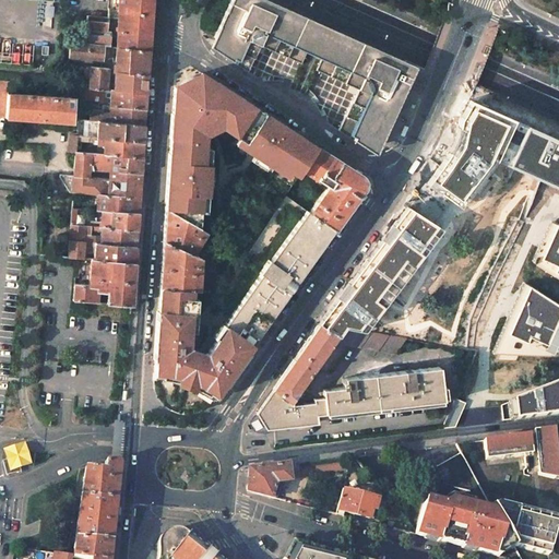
[(151,0),(117,0),(117,7),(117,11),(116,48),(147,51),(150,16),(151,0)]
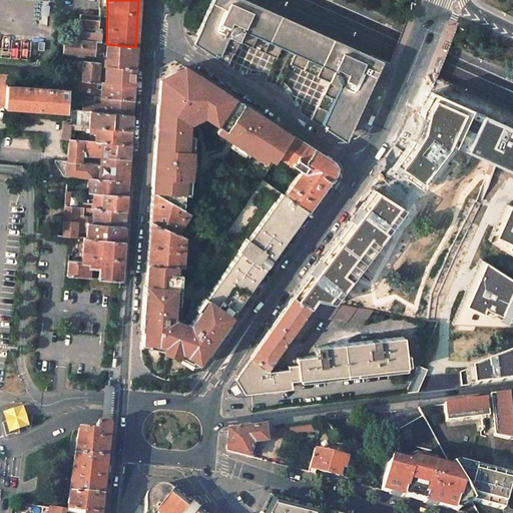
[(281,65),(320,82),(323,77),(325,79),(328,79),(329,83),(332,85),(330,87),(329,91),(325,89),(312,119),(344,140),(353,121),(373,77),(375,71),(371,61),(236,0),(210,0),(194,35),(193,37),(194,40),(195,42),(196,44),(226,65),(234,49),(227,45),(231,40),(235,39),(238,38),(238,39),(239,40),(240,41),(241,41),(243,41),(245,41),(242,48),(281,65)]
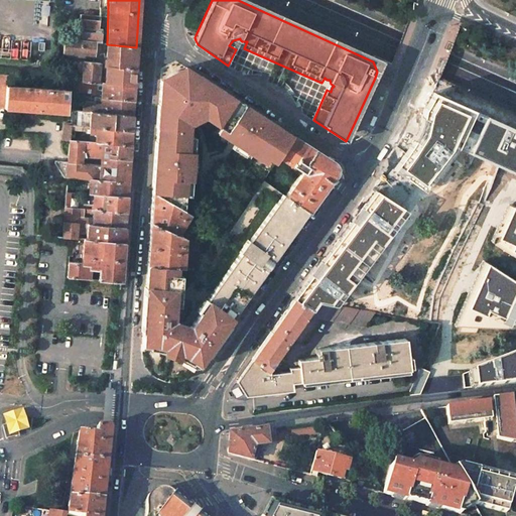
[(229,45),(236,49),(240,48),(244,48),(247,41),(245,41),(243,41),(242,41),(241,40),(240,39),(240,38),(237,39),(233,40),(229,45)]
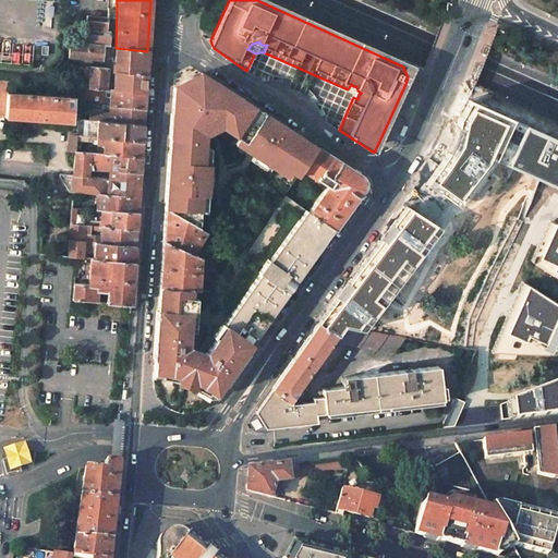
[(84,46),(69,45),(68,51),(68,58),(101,60),(102,47),(84,46)]
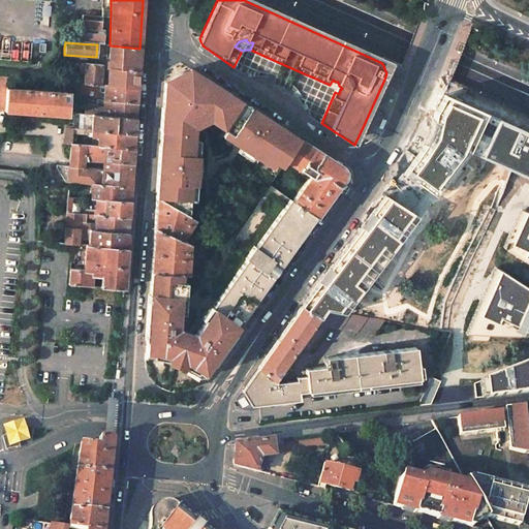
[(102,45),(97,44),(96,57),(98,58),(99,56),(101,54),(101,48),(109,49),(107,68),(137,70),(138,59),(139,49),(110,45),(102,45)]
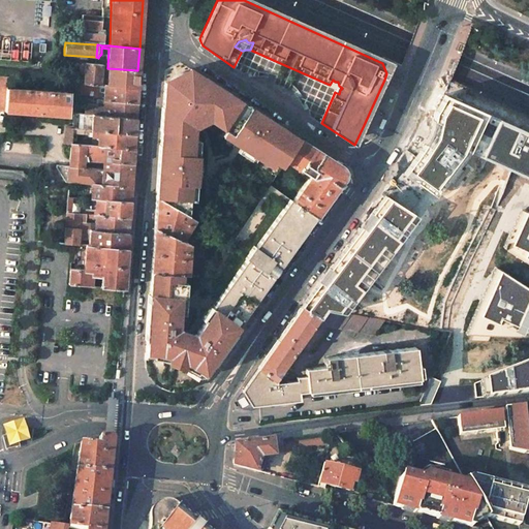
[(100,66),(84,64),(84,84),(100,86),(100,67),(100,66)]
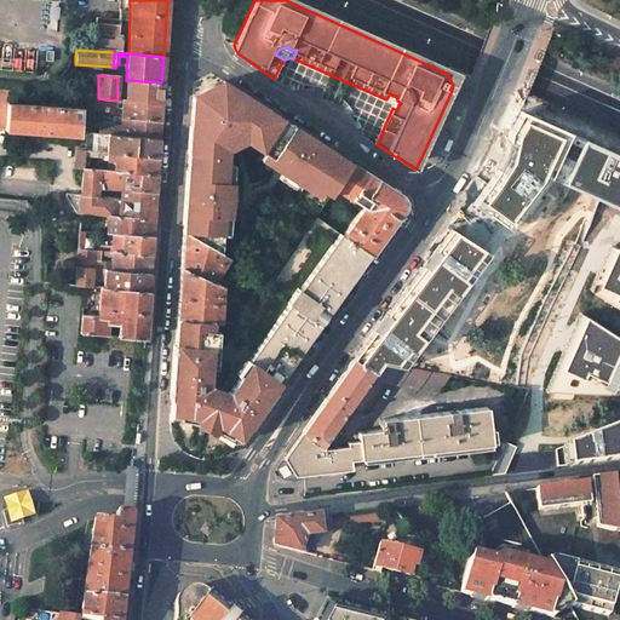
[(161,82),(126,80),(125,101),(160,104),(161,93),(161,82)]
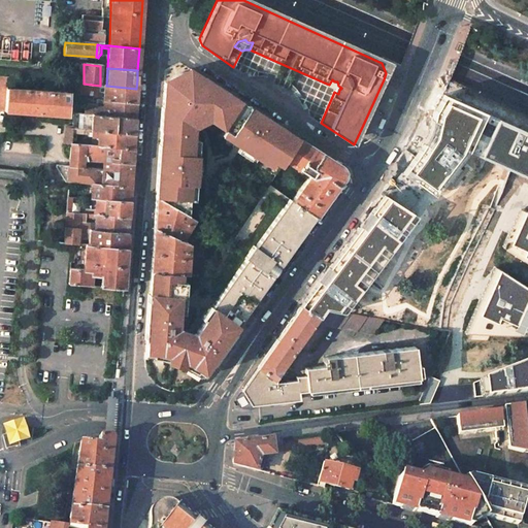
[(269,123),(192,72),(190,75),(186,75),(182,76),(177,77),(172,79),(168,83),(163,83),(160,132),(192,134),(192,130),(212,123),(239,140),(236,144),(260,161),(263,156),(274,164),(281,167),(285,162),(298,140),(269,123)]
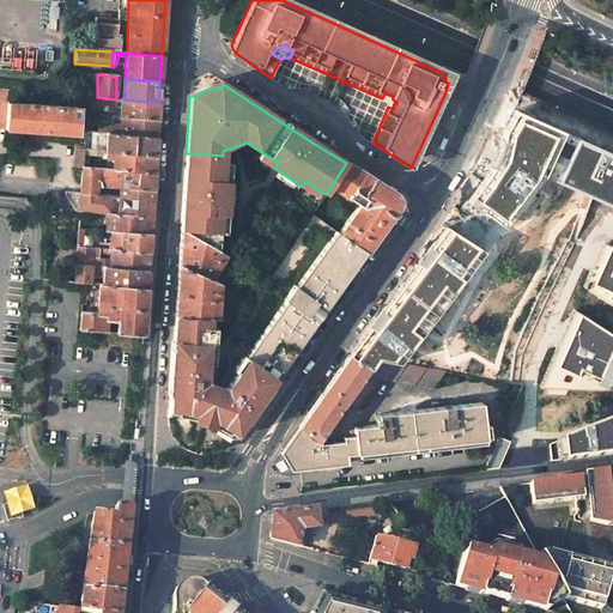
[(393,99),(392,95),(388,95),(386,92),(382,98),(384,103),(388,107),(393,109),(394,104),(396,102),(393,99)]
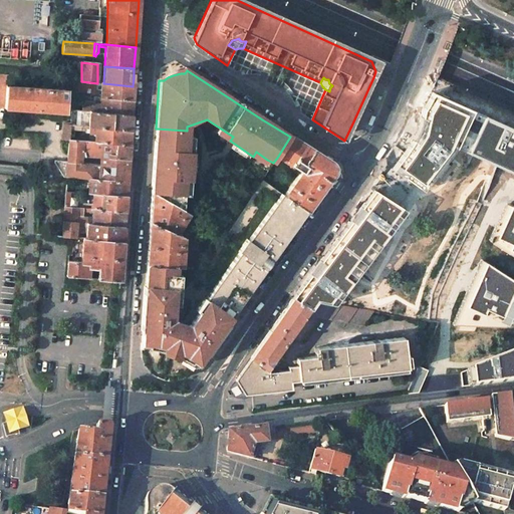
[(81,81),(71,81),(71,87),(70,101),(93,102),(94,98),(94,90),(100,91),(101,83),(97,83),(81,81)]
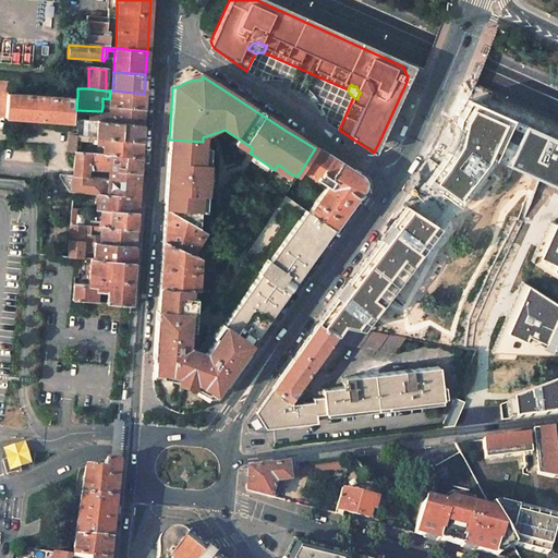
[(112,91),(110,91),(109,99),(108,108),(143,110),(143,101),(144,94),(112,91)]
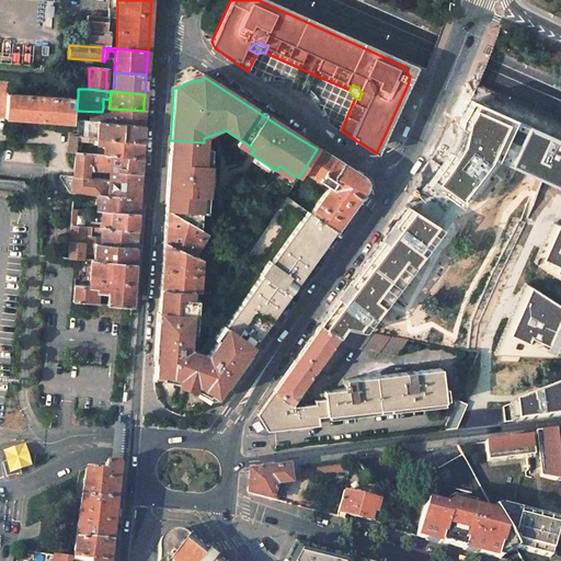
[(71,100),(4,93),(3,117),(70,123),(71,100)]
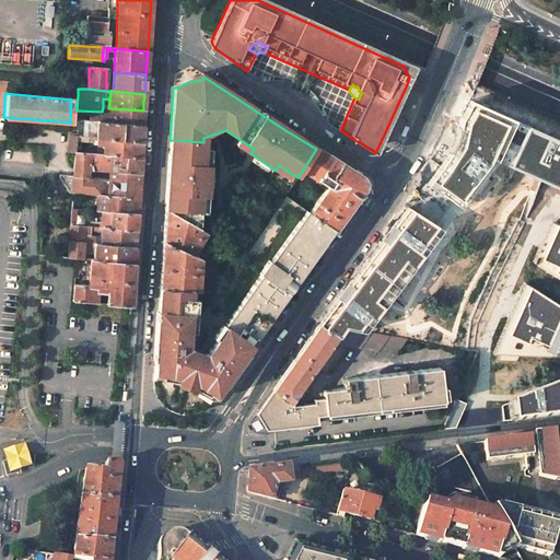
[(499,162),(559,188),(559,139),(477,103),(469,117),(465,125),(458,147),(448,159),(428,185),(451,200),(465,210),(499,162)]
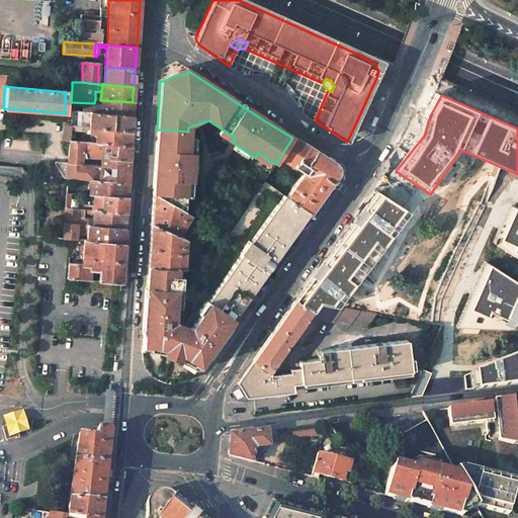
[(76,105),(76,111),(132,115),(132,108),(133,102),(100,100),(99,106),(76,105)]
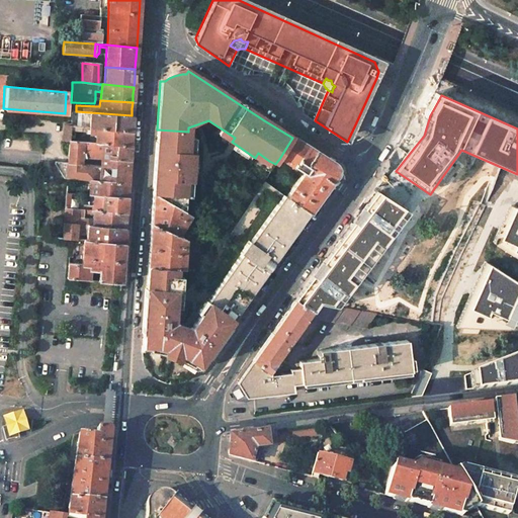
[(76,111),(70,111),(69,126),(89,128),(131,133),(131,124),(132,115),(76,111)]
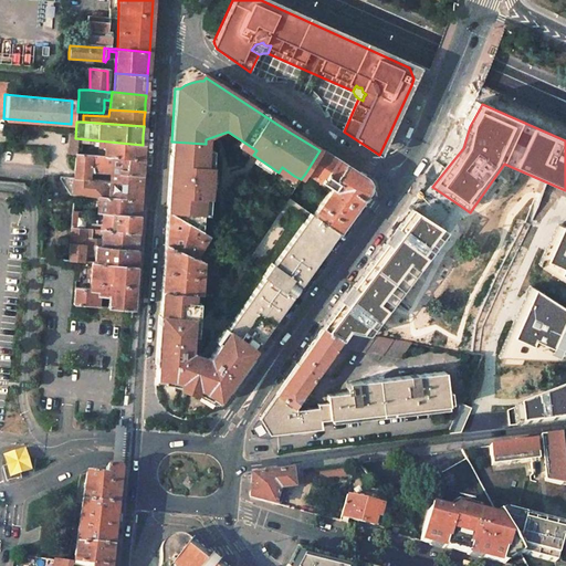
[(75,138),(67,137),(65,156),(74,156),(75,138)]
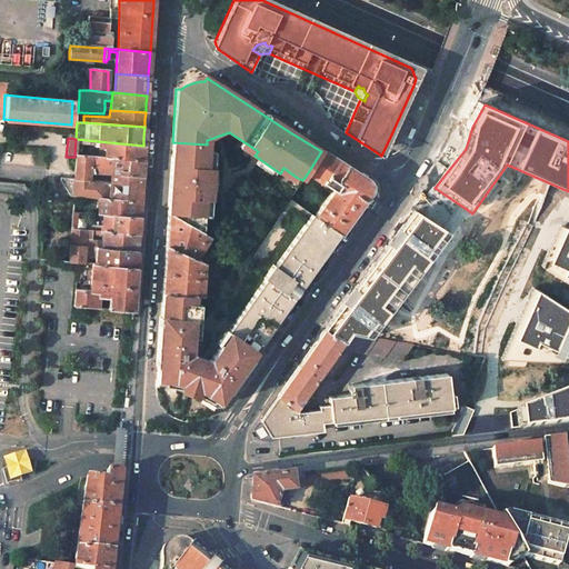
[(143,146),(98,141),(97,149),(103,150),(103,160),(110,160),(142,163),(142,155),(143,146)]
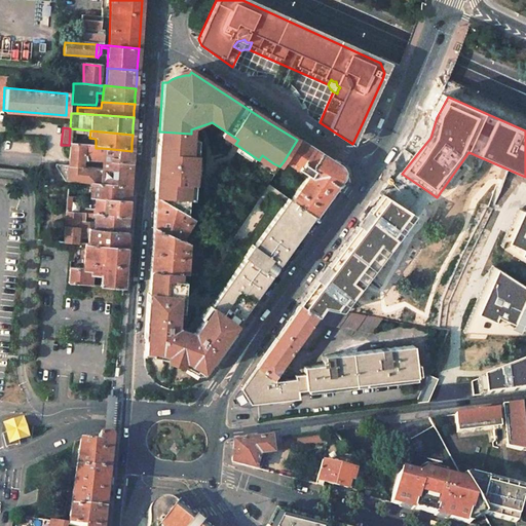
[(191,134),(159,132),(157,164),(154,197),(186,217),(187,198),(192,199),(196,140),(191,139),(191,134)]
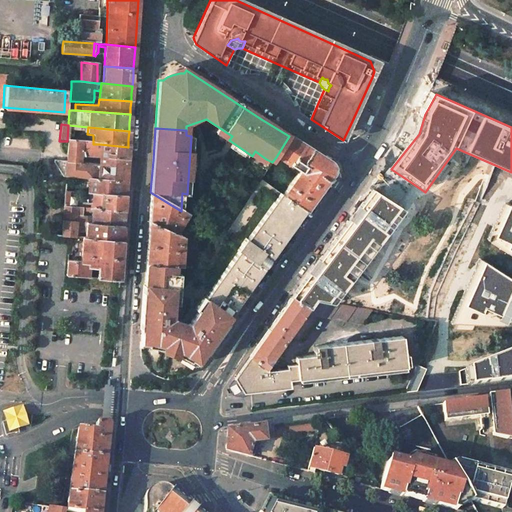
[(327,161),(289,136),(276,157),(299,172),(282,197),(304,212),(325,182),(330,175),(327,161)]
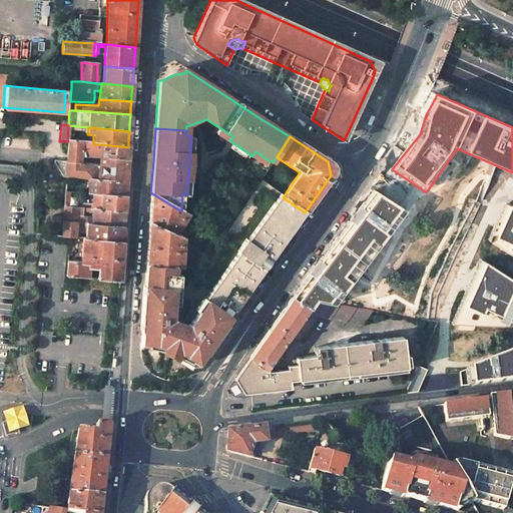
[(93,144),(67,141),(66,162),(82,164),(83,158),(98,159),(99,144),(93,144)]
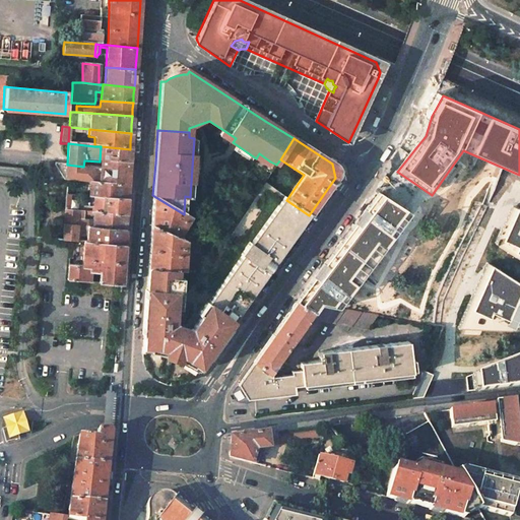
[(130,149),(101,146),(100,161),(129,164),(129,156),(130,149)]
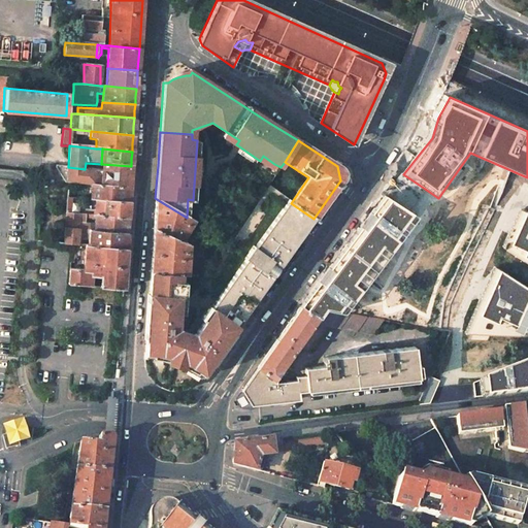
[(101,185),(129,187),(130,176),(131,166),(101,164),(100,171),(101,171),(101,185)]
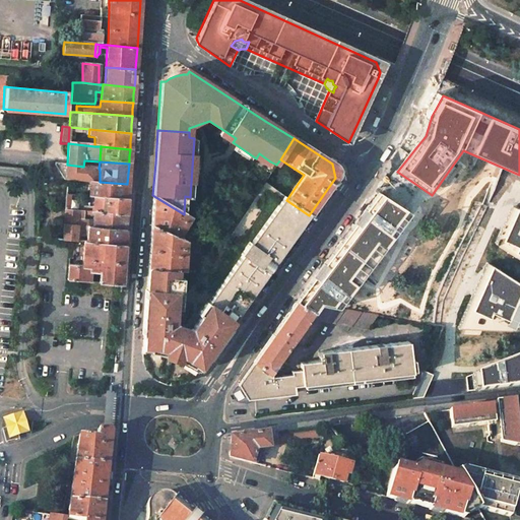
[(67,165),(52,164),(52,167),(62,180),(66,181),(69,181),(88,182),(100,182),(100,169),(99,169),(83,167),(67,165)]
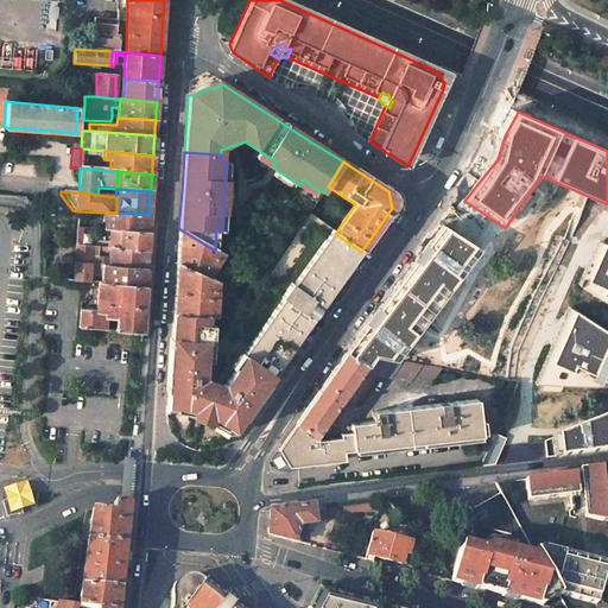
[(116,213),(103,213),(102,230),(108,230),(147,233),(147,228),(149,215),(116,213)]
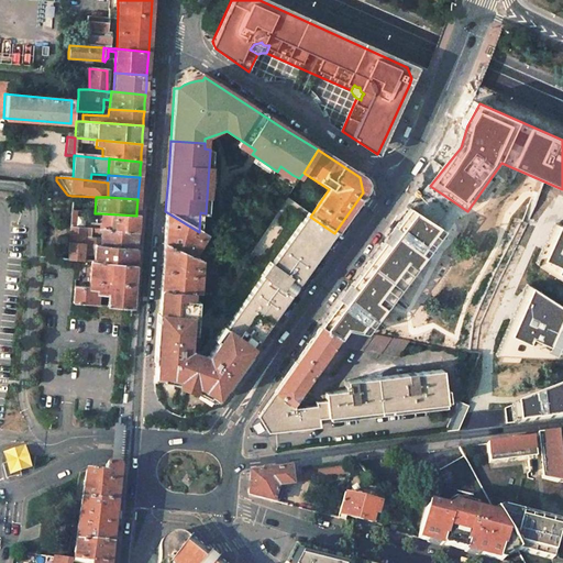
[(366,333),(446,232),(434,223),(416,210),(324,328),(340,338),(345,330),(366,333)]
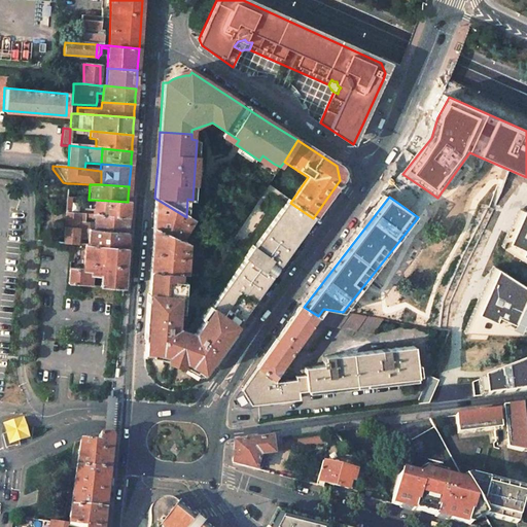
[(186,217),(154,198),(154,202),(152,227),(183,241),(195,221),(186,217)]
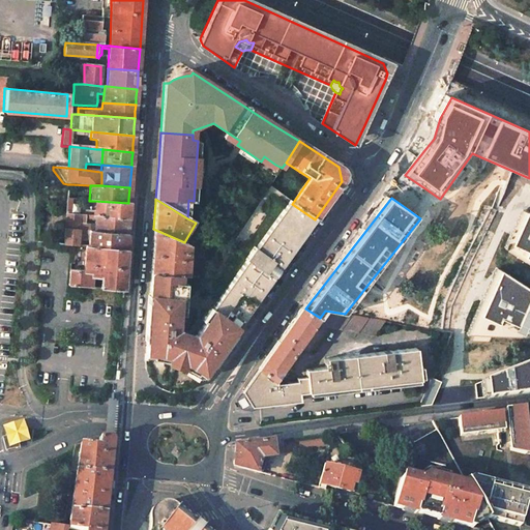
[(128,203),(94,201),(94,216),(127,218),(127,215),(128,203)]
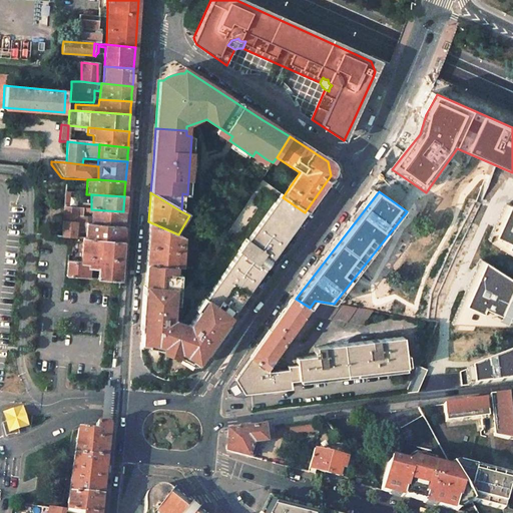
[(202,301),(228,318),(232,313),(249,289),(268,265),(292,230),(305,212),(283,197),(279,194),(202,301)]
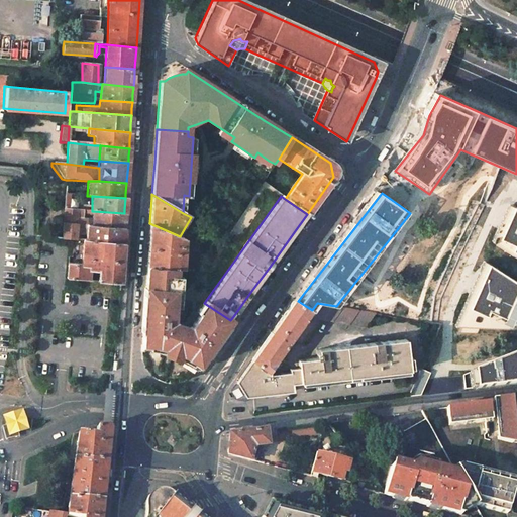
[(516,257),(516,209),(509,206),(493,243),(516,257)]
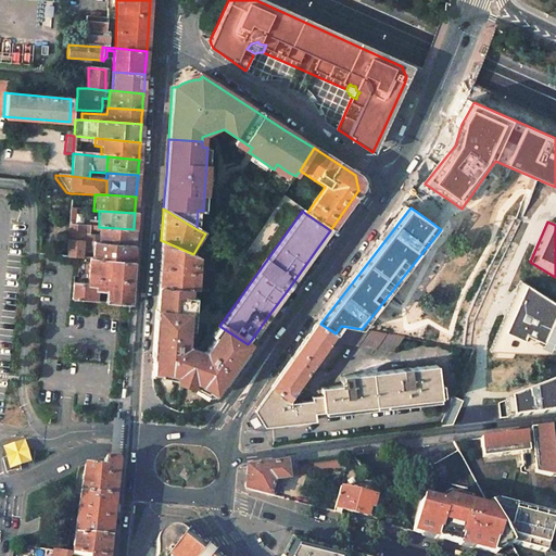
[(73,226),(67,225),(66,241),(80,241),(81,226),(73,226)]
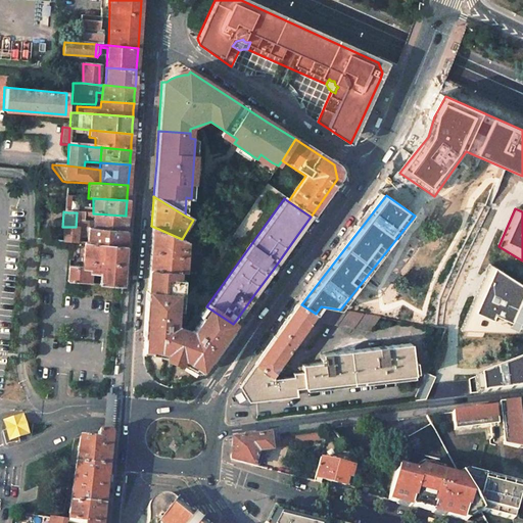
[(92,222),(82,222),(82,218),(91,218),(91,214),(77,212),(76,227),(87,228),(92,228),(92,222)]
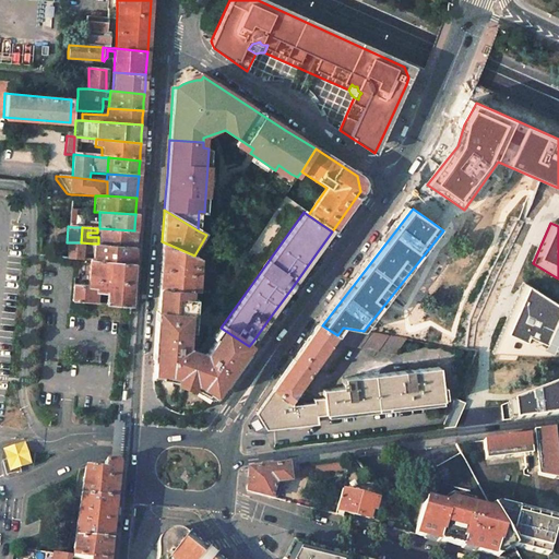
[(134,230),(99,228),(98,237),(98,244),(133,247),(134,238),(134,230)]
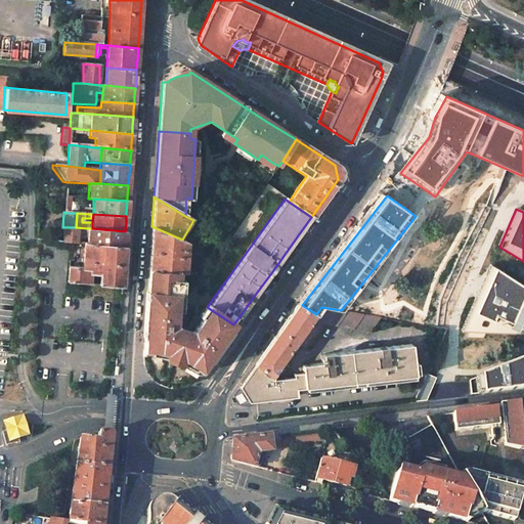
[(182,239),(151,226),(150,248),(148,268),(156,269),(179,272),(186,272),(188,243),(182,239)]
